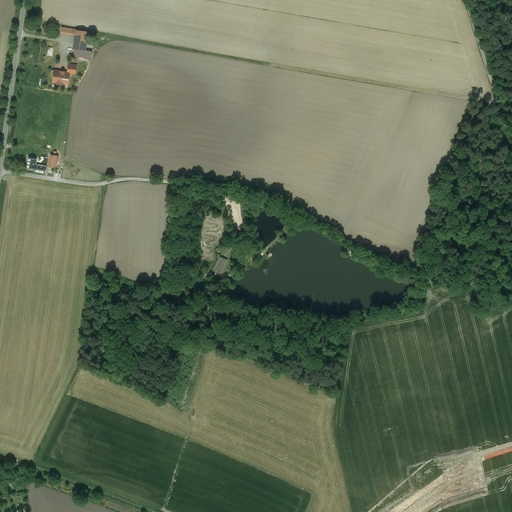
[(88,32),(76,30),(73,49),(78,49),(85,50),(88,32)]
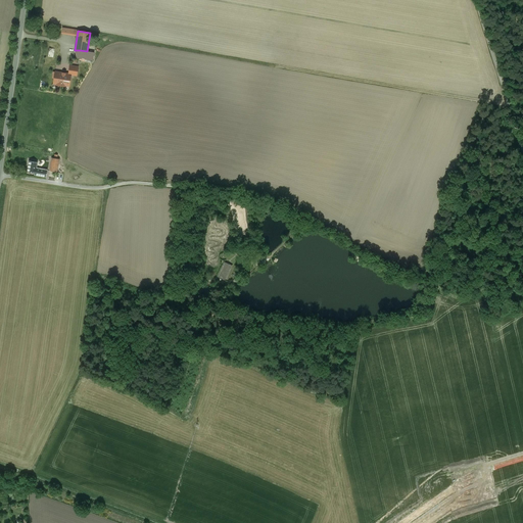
[(87,51),(80,50),(79,58),(93,60),(94,53),(87,51)]
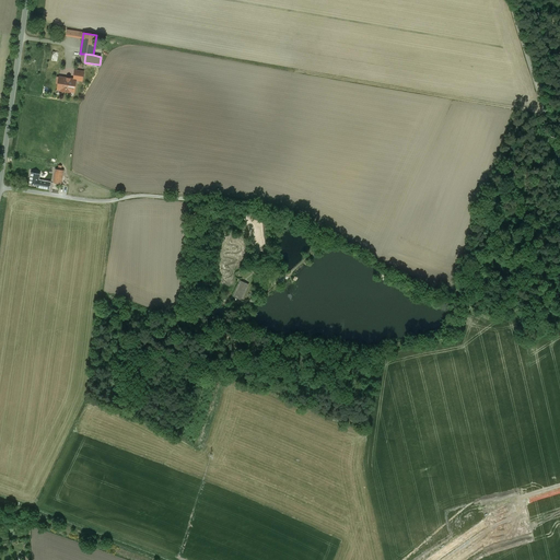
[(83,72),(76,70),(73,79),(77,80),(82,81),(83,72)]
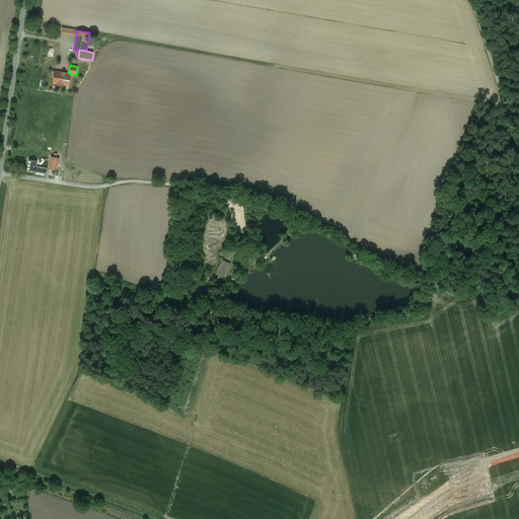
[(68,73),(55,71),(53,83),(57,83),(56,84),(64,85),(69,85),(71,74),(68,73)]
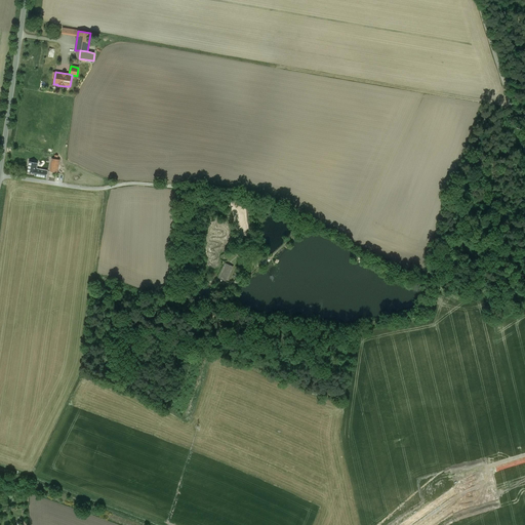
[(59,160),(52,159),(50,171),(57,172),(59,160)]
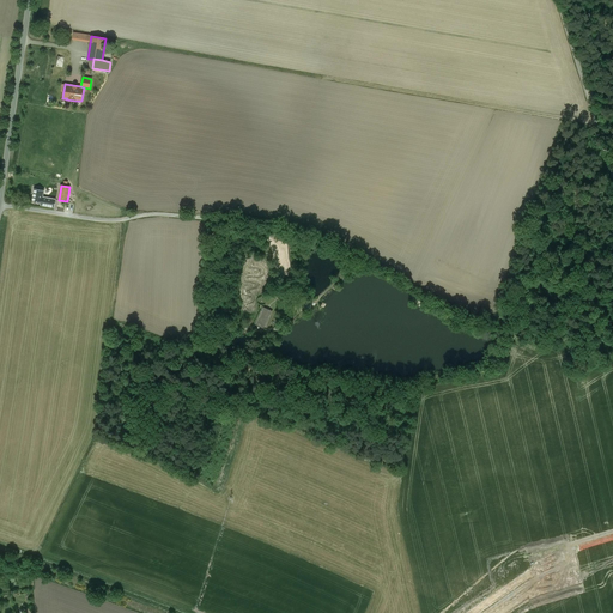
[(44,190),(35,188),(32,201),(41,202),(41,205),(47,206),(48,198),(43,196),(44,190)]
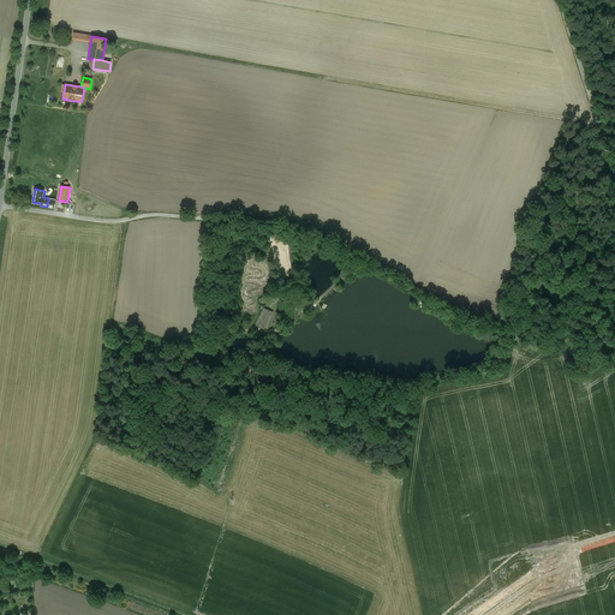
[(294,279),(286,281),(286,282),(284,284),(286,292),(293,290),(293,286),(297,286),(294,279)]
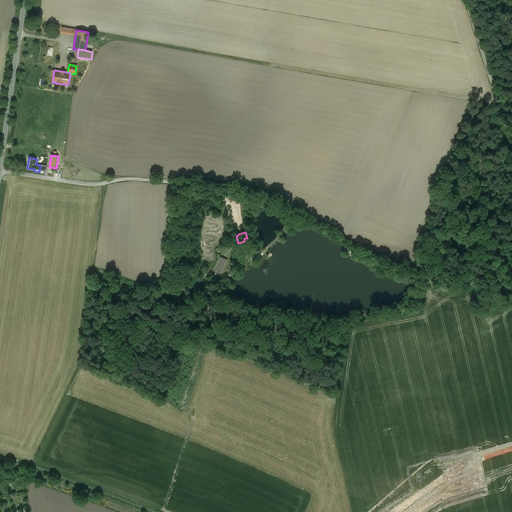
[(227,260),(224,259),(217,273),(221,274),(227,260)]
